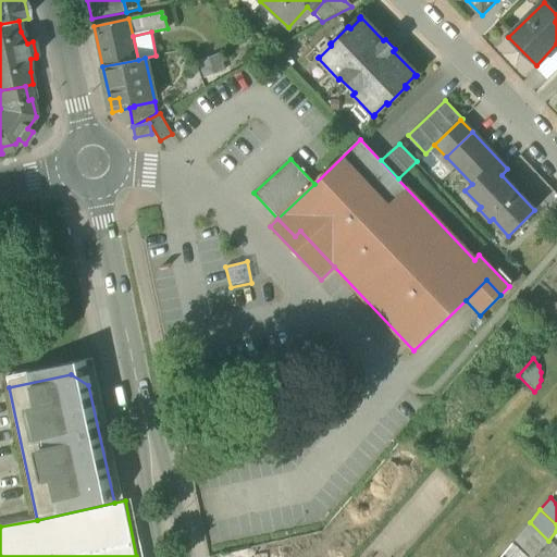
[(536,556),(549,542),(548,541),(530,522),(512,543),(528,556),(536,556)]
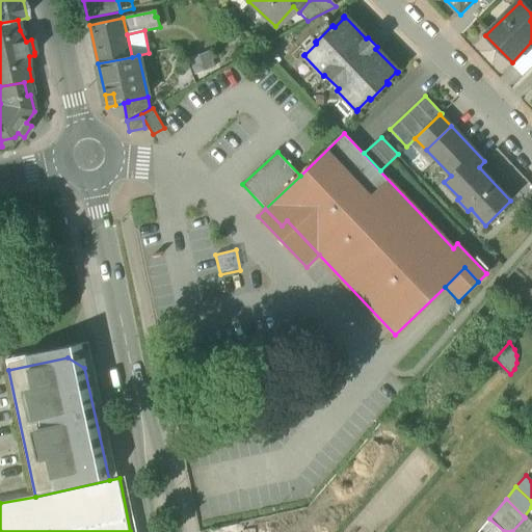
[(504,531),(489,519),(477,531),(504,531)]
